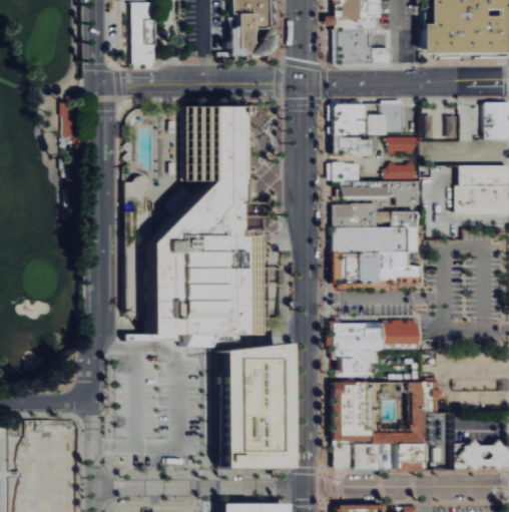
[(277,0),(273,2),(277,11),(273,13),(278,24),(271,27),(274,34),(274,43),(268,51),(260,55),(248,52),(245,56),(229,56),(229,28),(232,28),(232,0),(277,0)]
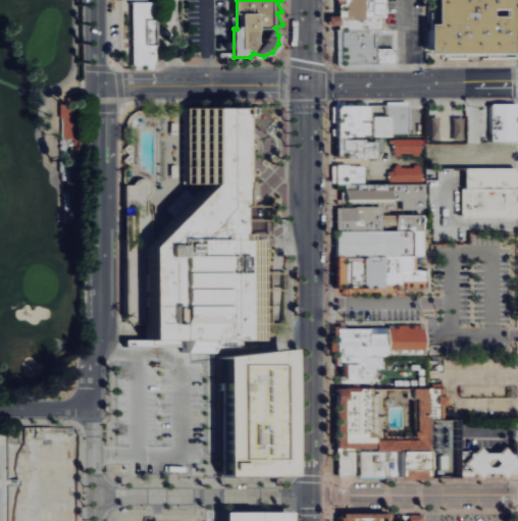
[(339,32),(339,25),(331,25),(331,15),(339,15),(339,1),(334,1),(334,0),(389,0),(389,32),(375,32),(339,32)]
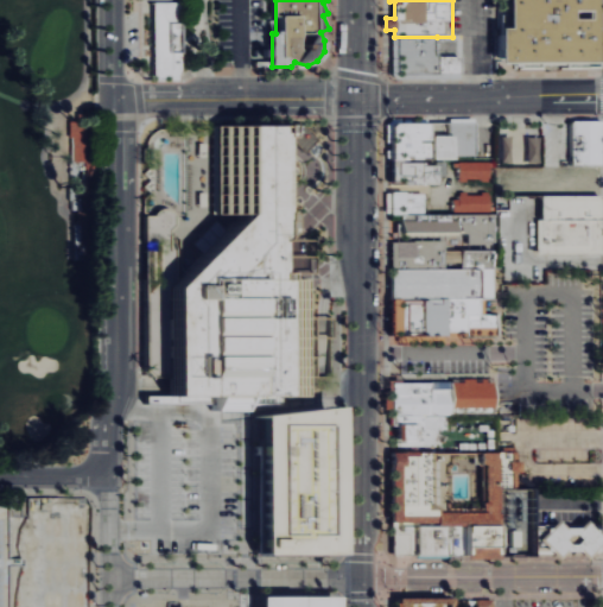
[(497,62),(596,62),(595,0),(507,0),(507,29),(497,29),(497,62)]
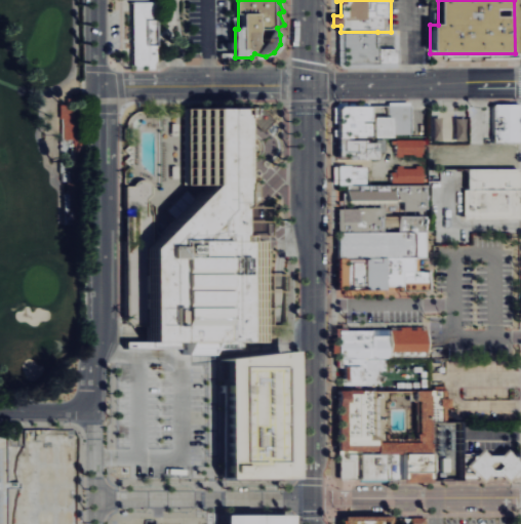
[(133,3),(134,66),(159,66),(158,3),(133,3)]
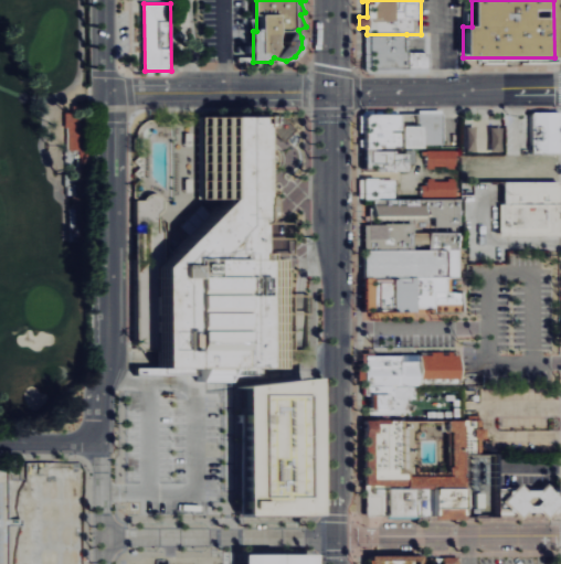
[(367,34),(367,73),(430,74),(430,52),(406,52),(406,34),(367,34)]
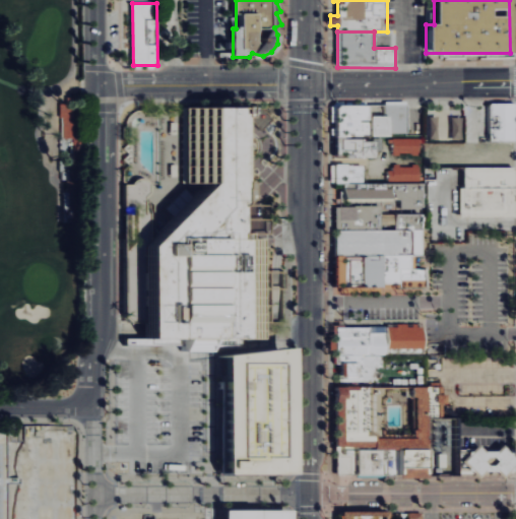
[(336,108),(335,137),(378,136),(408,136),(408,103),(386,103),(386,115),(370,115),(370,104),(339,104),(336,108)]
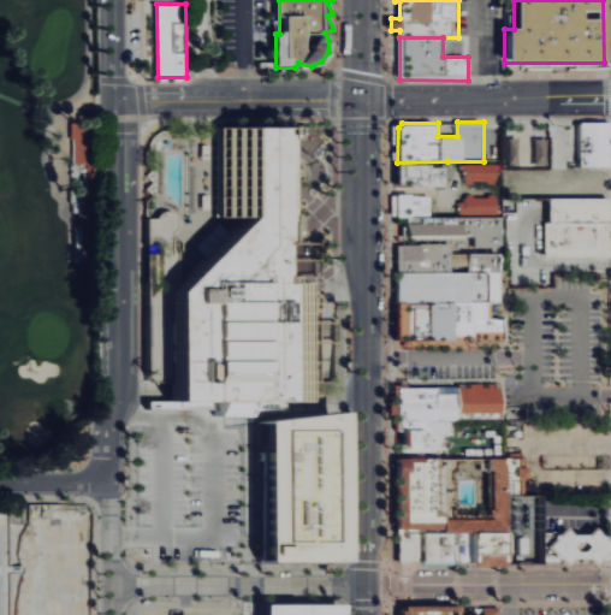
[(580,123),(580,169),(610,167),(610,123),(580,123)]
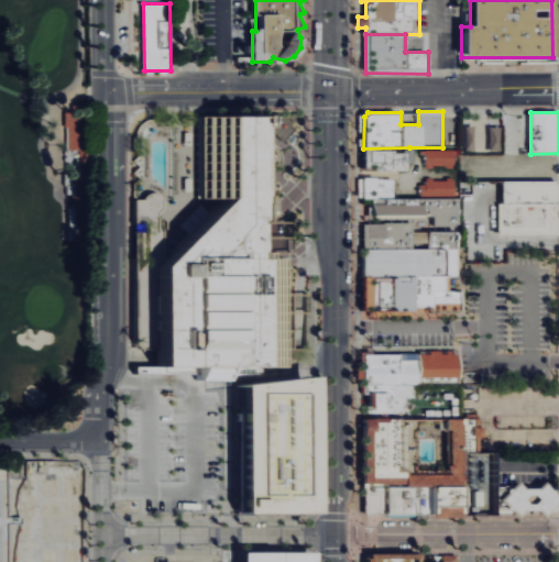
[(155,367),(155,266),(203,220),(203,114),(262,116),(262,136),(261,259),(287,259),(287,362),(287,367),(155,367)]
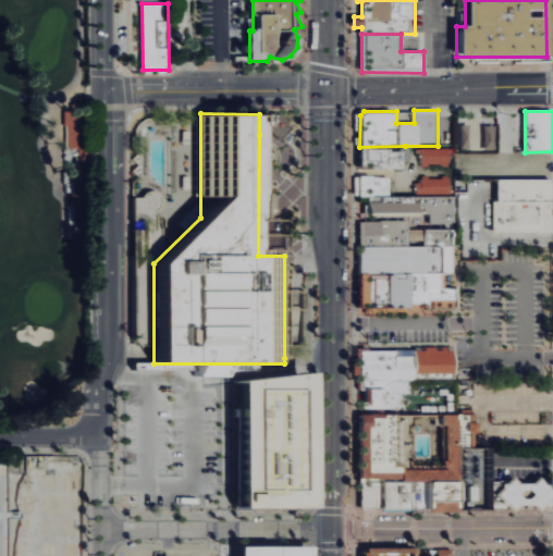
[(259,114),(279,114),(292,126),(279,139),(273,135),(259,135),(259,114)]
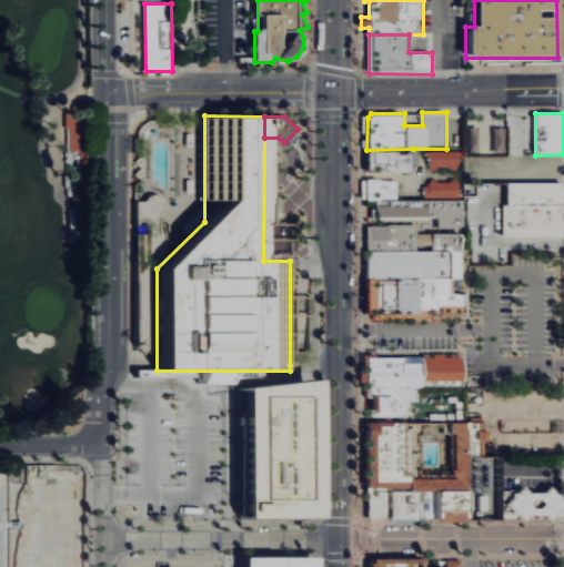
[(366,150),(366,170),(413,170),(413,149),(366,150)]
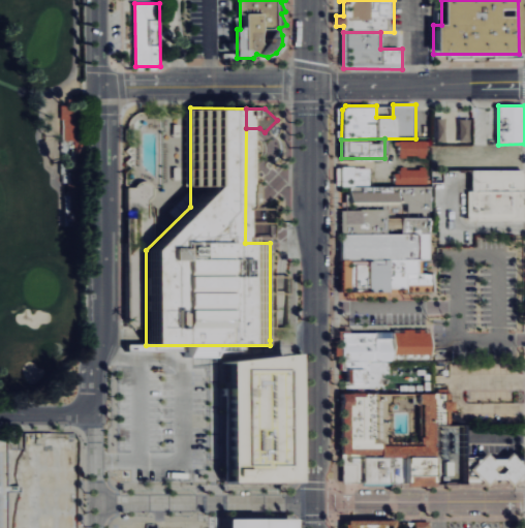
[(431,155),(432,140),(404,138),(404,154),(431,155)]
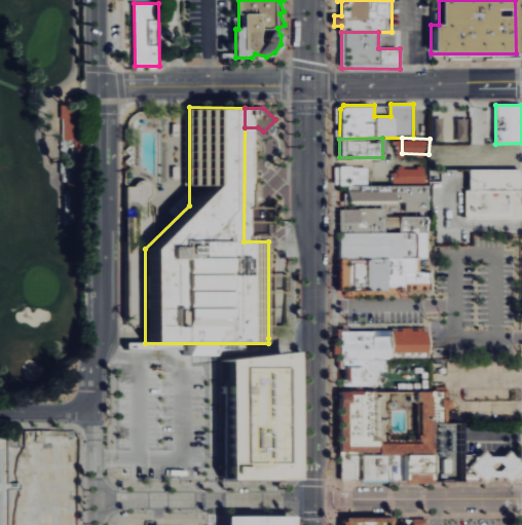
[(353,186),(353,166),(336,166),(337,186),(348,186),(353,186)]
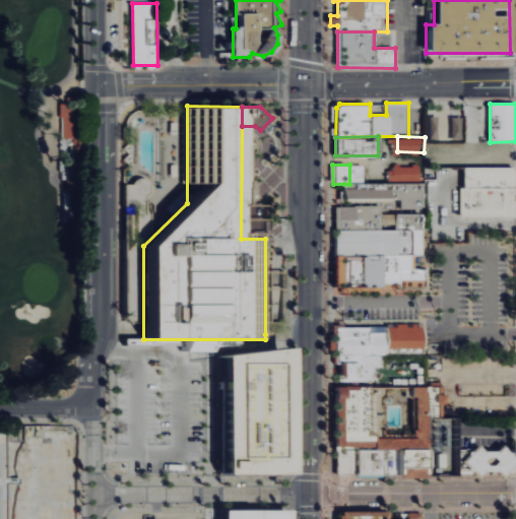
[(425,180),(425,165),(393,165),(393,180),(425,180)]
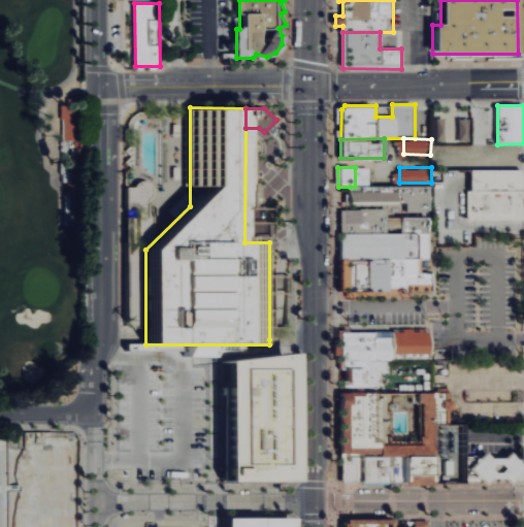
[(523,220),(468,221),(467,190),(472,190),(471,170),(523,170),(523,220)]
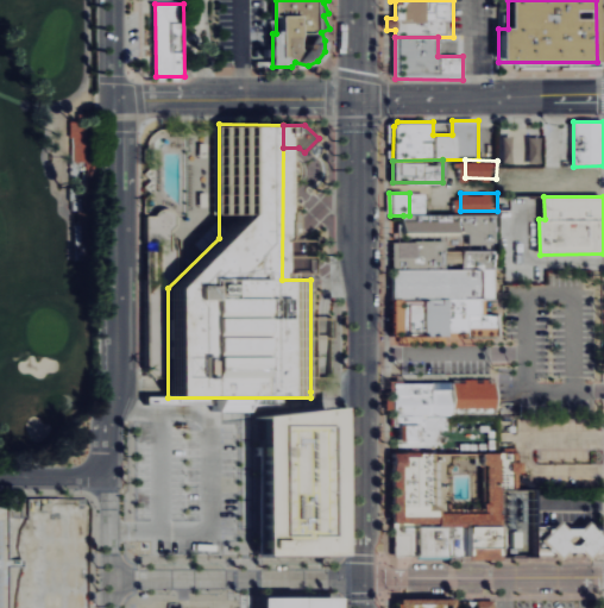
[(152,214),(153,240),(181,239),(180,207),(164,208),(164,213),(152,214)]
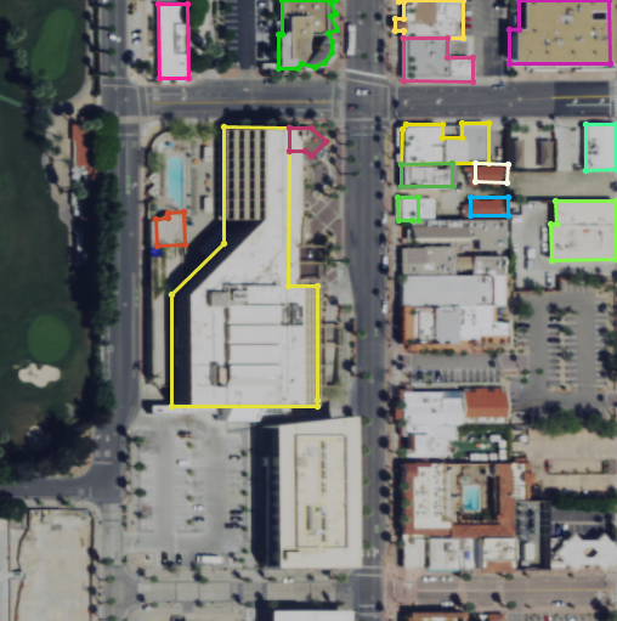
[(412,220),(412,241),(475,241),(475,255),(505,255),(505,220),(418,220),(412,220)]
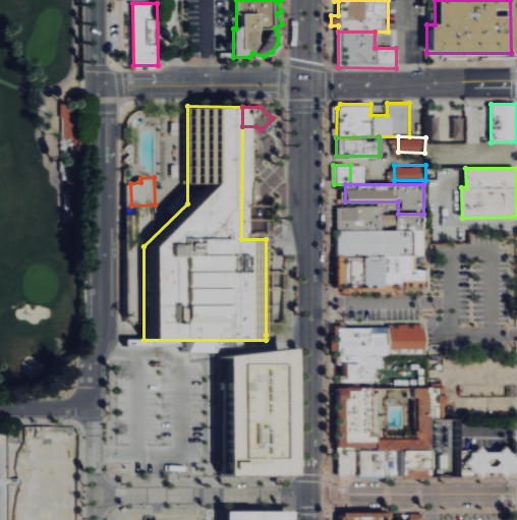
[(337,231),(337,207),(384,206),(384,214),(398,214),(423,214),(423,229),(337,231)]
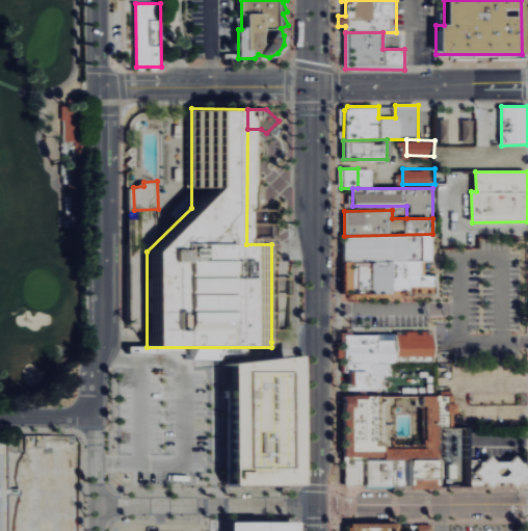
[(344,263),(344,236),(432,234),(433,262),(344,263)]
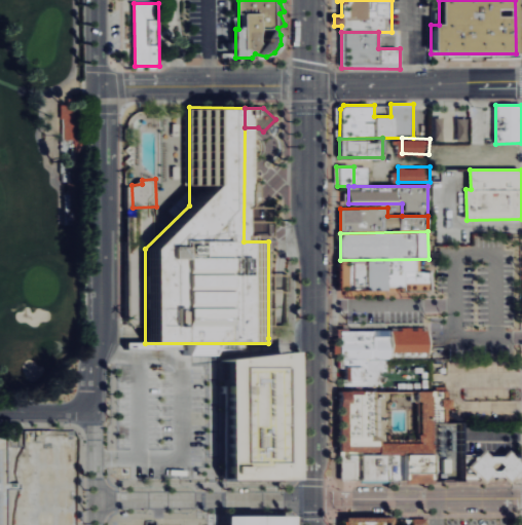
[(340,260),(341,291),(363,291),(363,296),(388,296),(388,291),(432,291),(432,271),(419,271),(419,260),(340,260)]
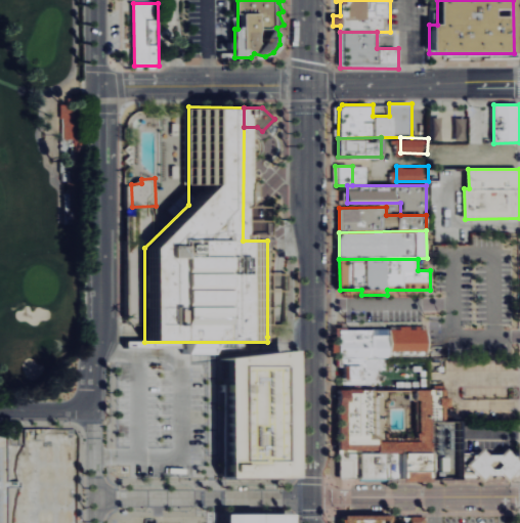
[(385,358),(428,358),(427,325),(392,325),(392,335),(373,335),(373,330),(341,330),(341,366),(346,366),(373,366),(373,358),(385,358)]
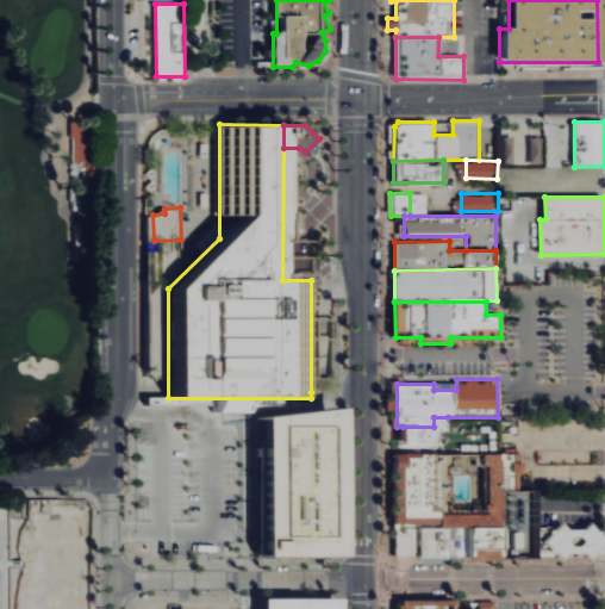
[(274,415),(354,408),(357,555),(274,555),(274,415)]
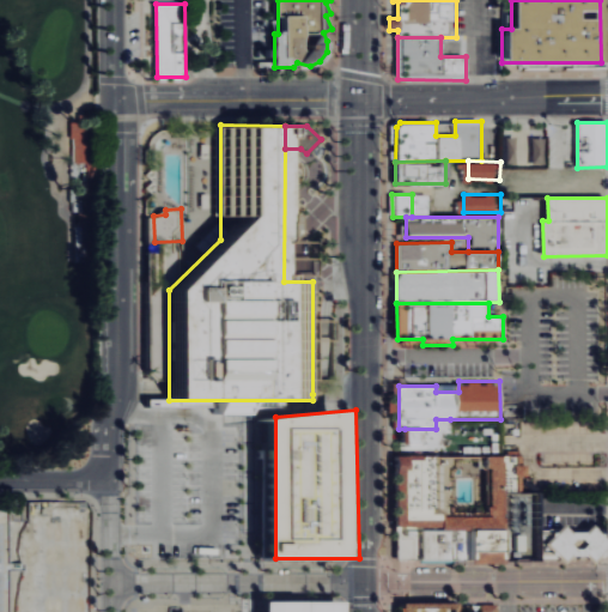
[(400,449),(450,449),(450,419),(436,419),(436,429),(405,429),(405,441),(400,441),(400,449)]
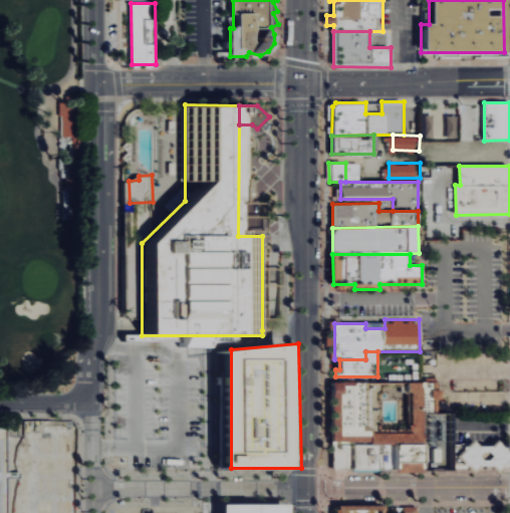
[(509,443),(470,443),(470,465),(509,466),(509,443)]
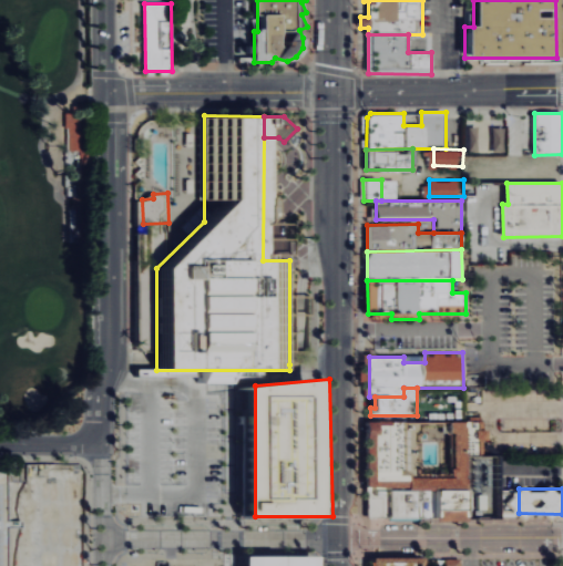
[(368,516),(466,516),(466,490),(368,490),(368,516)]
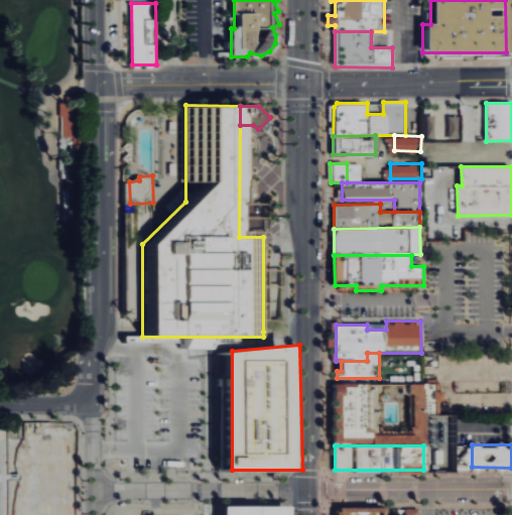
[(296,514),(297,505),(230,505),(229,514),(296,514)]
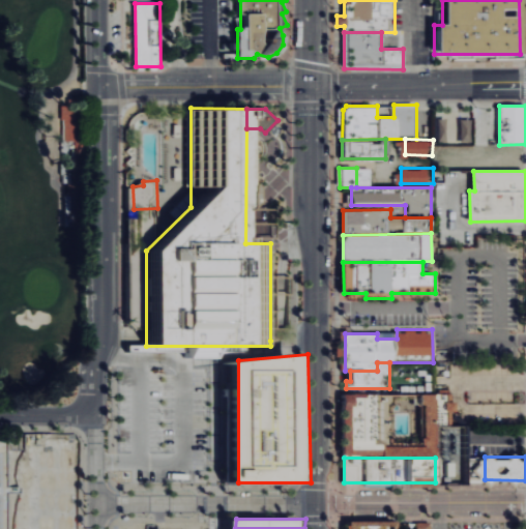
[(399,528),(400,521),(355,520),(355,528),(399,528)]
